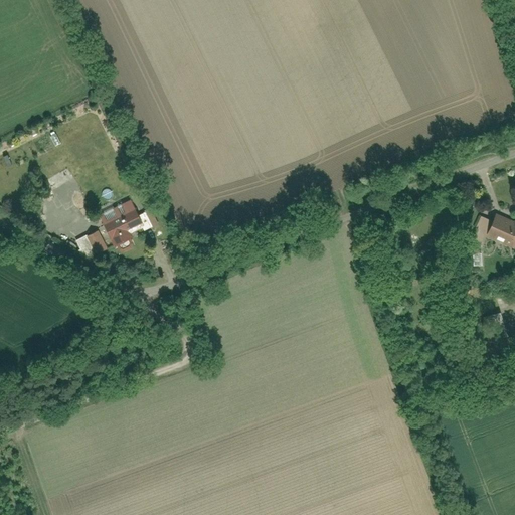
[(132,200),(101,215),(114,243),(145,228),(132,200)]
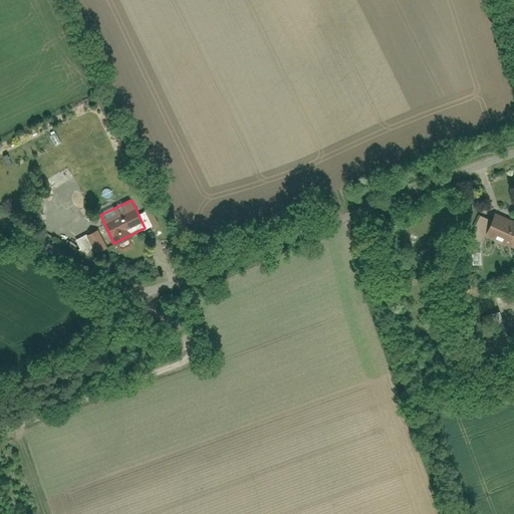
[(148,231),(161,225),(153,209),(140,215),(148,231)]
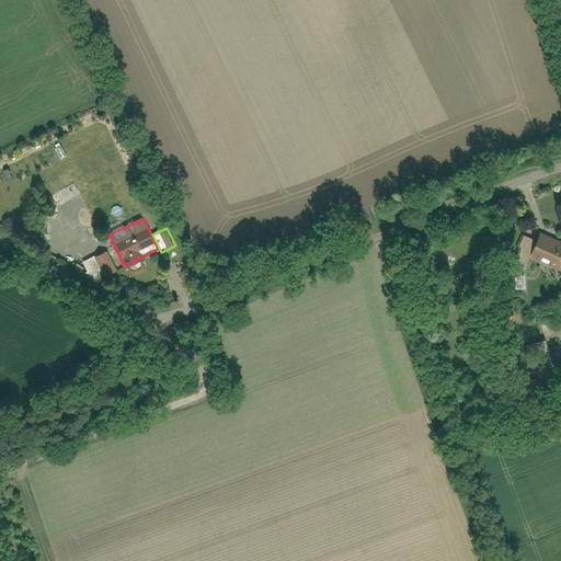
[(560,239),(540,229),(528,256),(560,271),(560,239)]
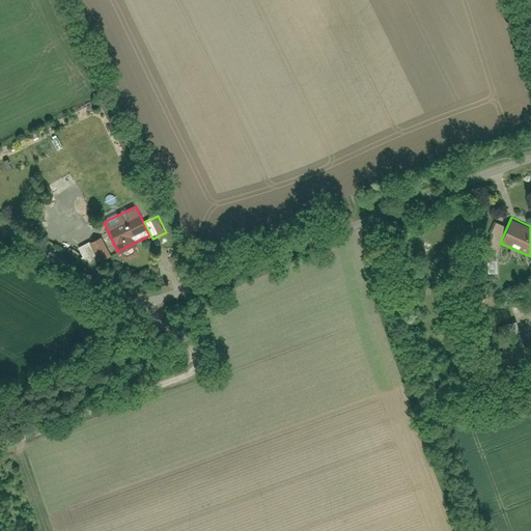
[(102,238),(78,247),(85,268),(110,258),(102,238)]
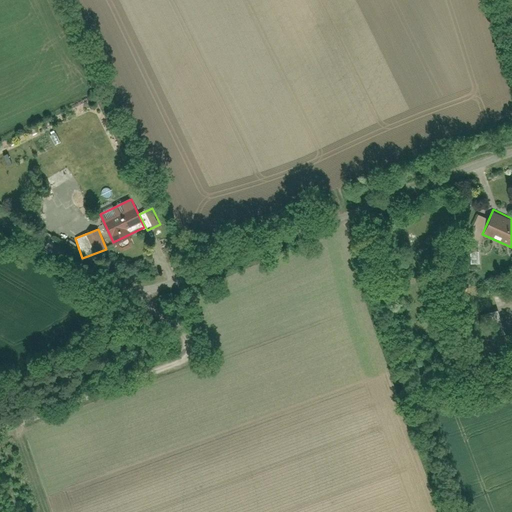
[(478,263),(477,251),(469,251),(470,264),(478,263)]
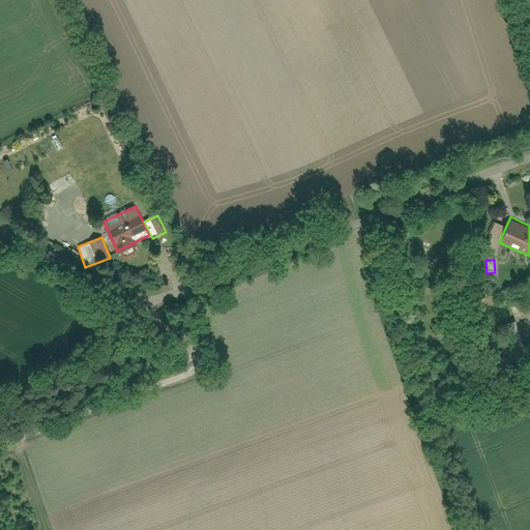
[(504,341),(516,336),(510,322),(499,325),(504,341)]
